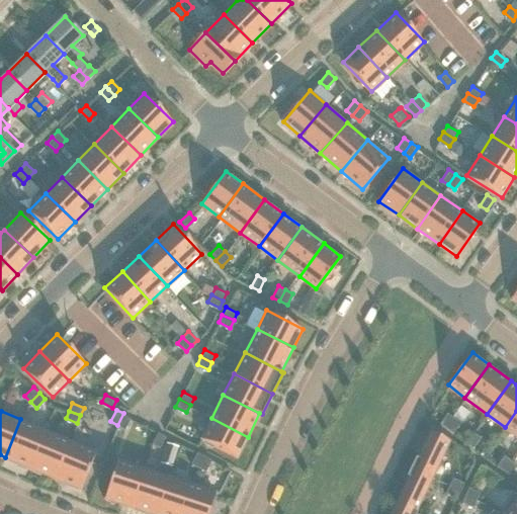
[(516,411),(505,427),(516,435),(516,411)]
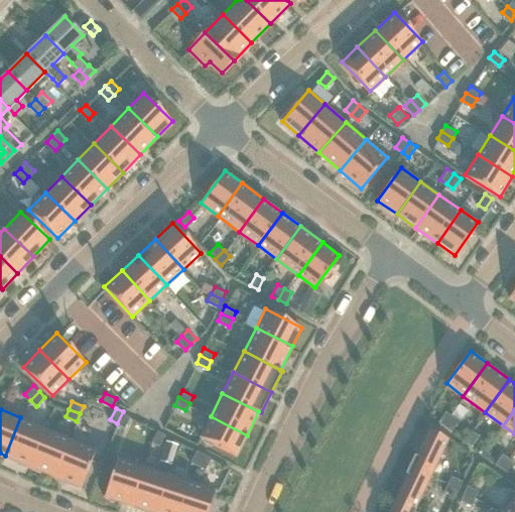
[(438,420),(445,425),(453,415),(445,410),(438,420)]
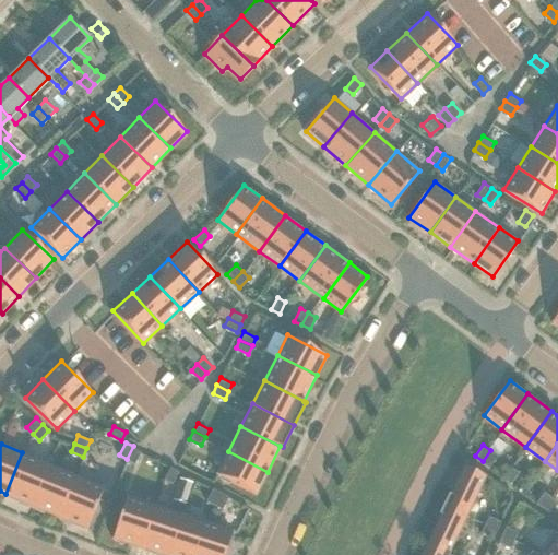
[(133,446),(127,459),(135,462),(141,450),(133,446)]
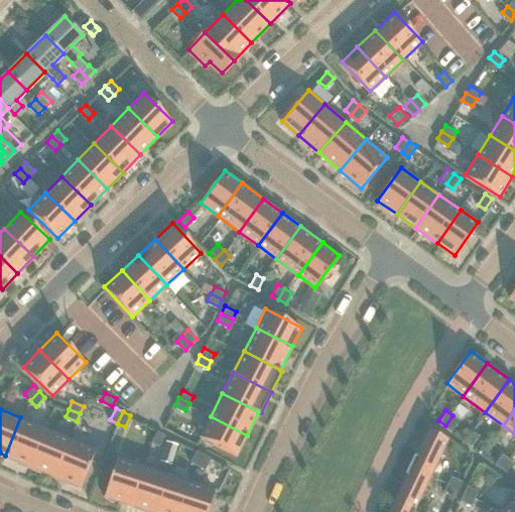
[(453,415),(445,425),(452,430),(459,420),(453,415)]
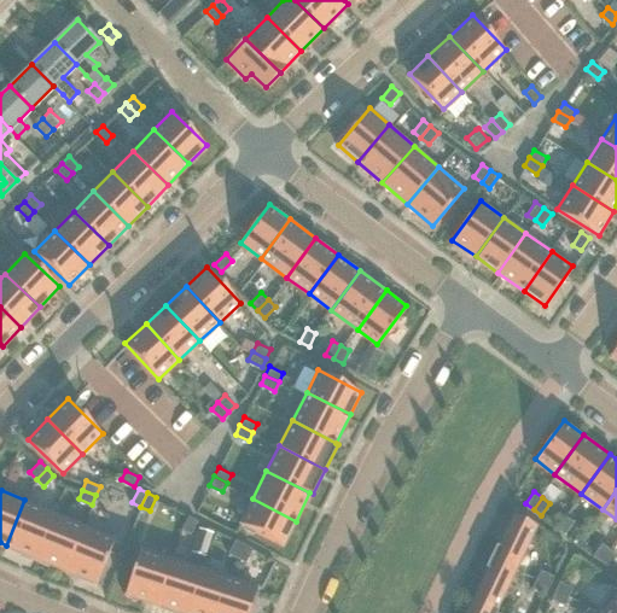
[(252,498),(240,521),(284,544),(296,521),(252,498)]
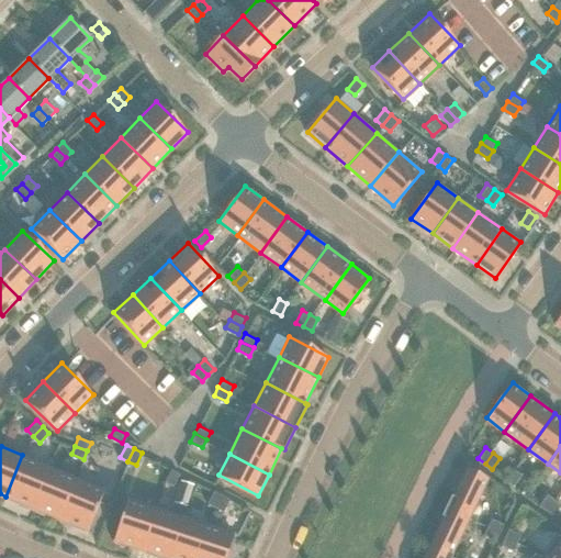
[(49,466),(22,455),(6,497),(32,508),(49,466)]
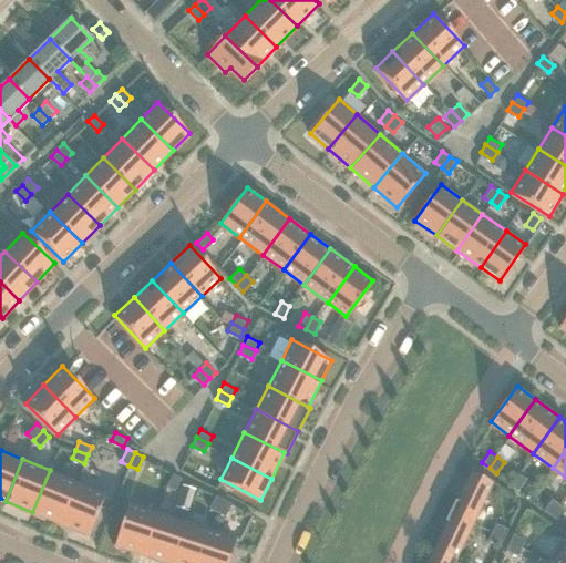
[(76,481),(50,470),(32,512),(60,523),(76,481)]
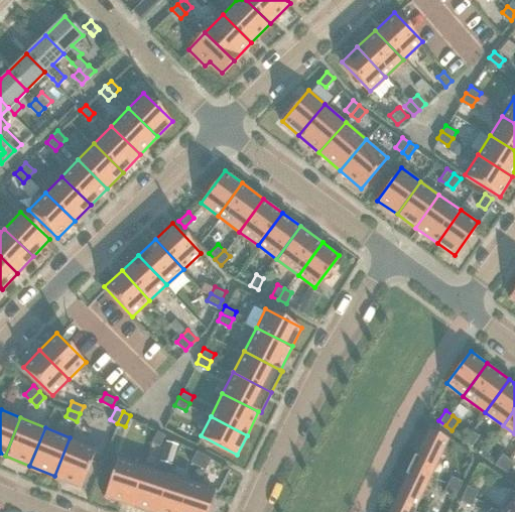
[(446,437),(428,428),(411,464),(429,473),(446,437)]
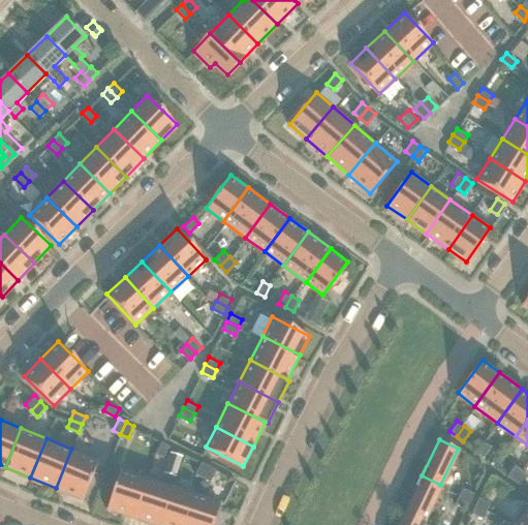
[(155,452),(163,456),(169,444),(161,440),(155,452)]
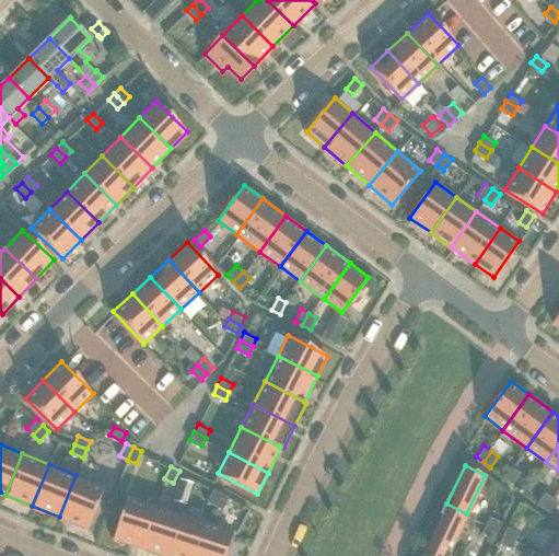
[(512,483),(520,472),(512,466),(504,477),(512,483)]
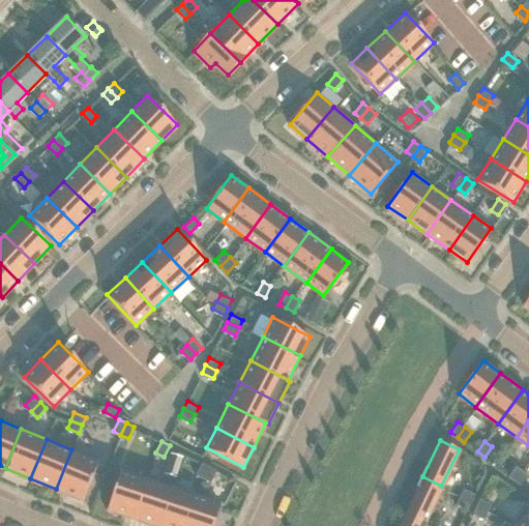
[(98,461),(71,449),(56,489),(83,499),(98,461)]
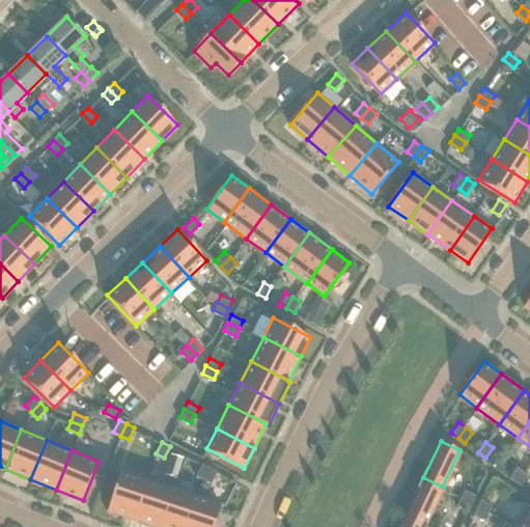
[(184,455),(171,451),(171,452),(165,472),(177,476),(184,455)]
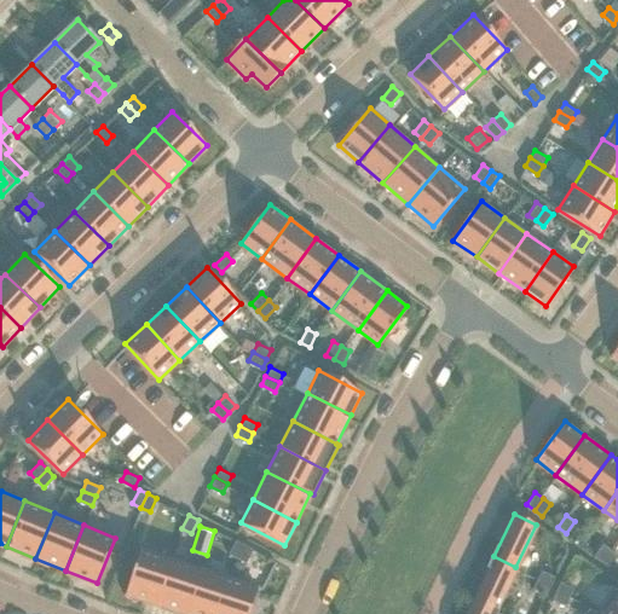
[(236,539),(229,552),(238,556),(244,543),(236,539)]
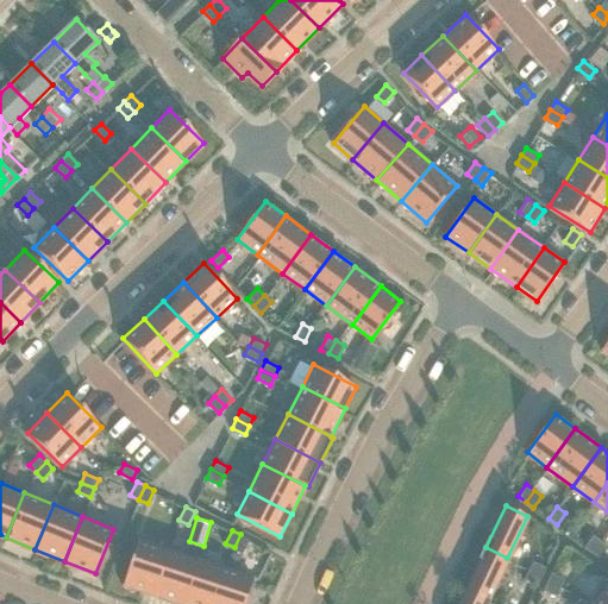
[(234,547),(243,552),(250,539),(240,534),(234,547)]
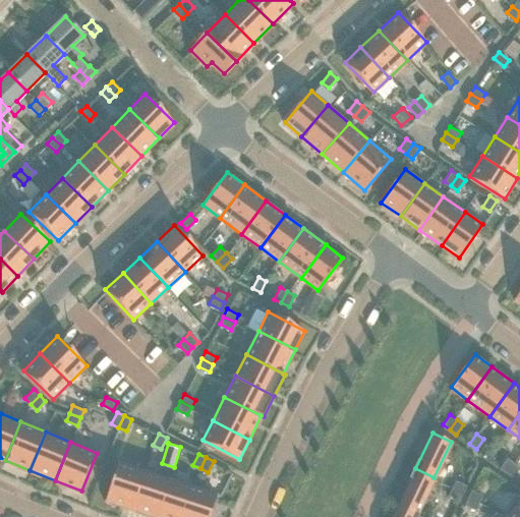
[(507,471),(514,462),(507,457),(500,466),(507,471)]
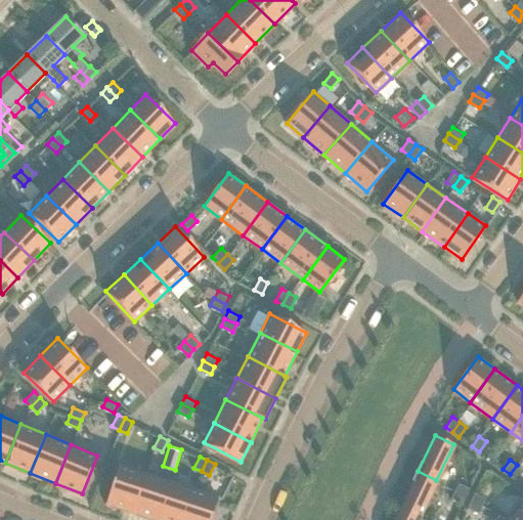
[(146,473),(119,464),(106,503),(133,512),(146,473)]
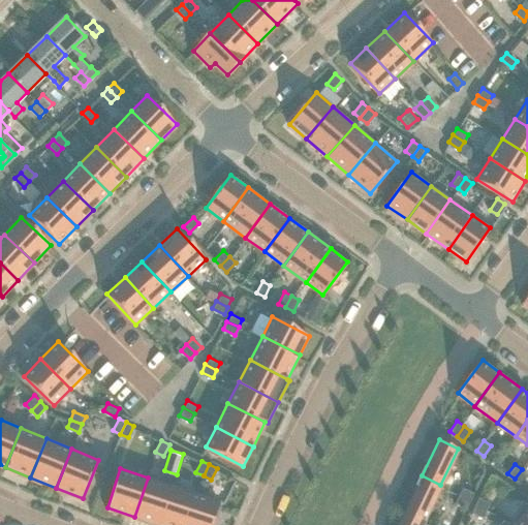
[(521,484),(527,474),(527,472),(522,469),(515,479),(521,484)]
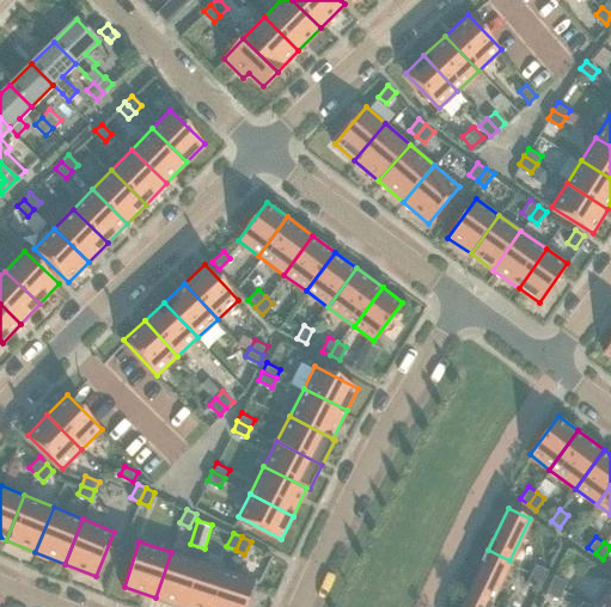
[(489,602),(509,560),(488,550),(468,592),(489,602)]
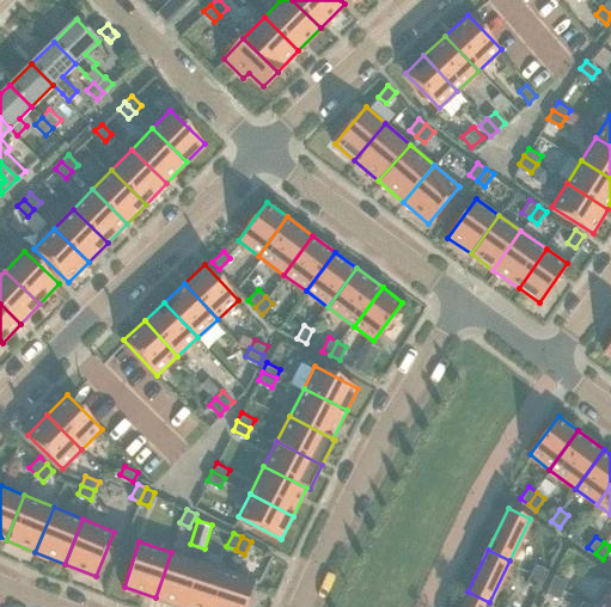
[(185,606),(201,562),(171,552),(156,598),(184,606),(185,606)]
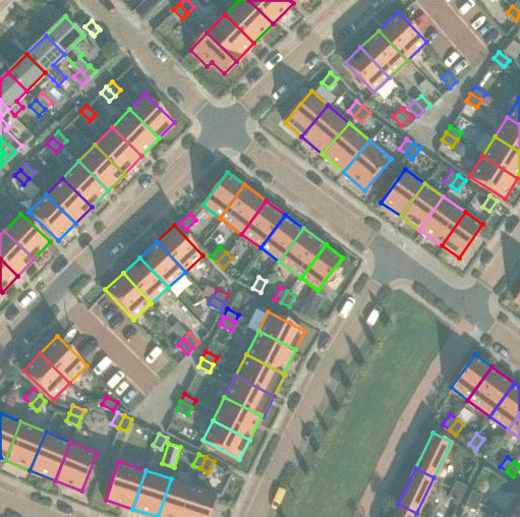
[(186,516),(196,486),(171,478),(158,516),(186,516)]
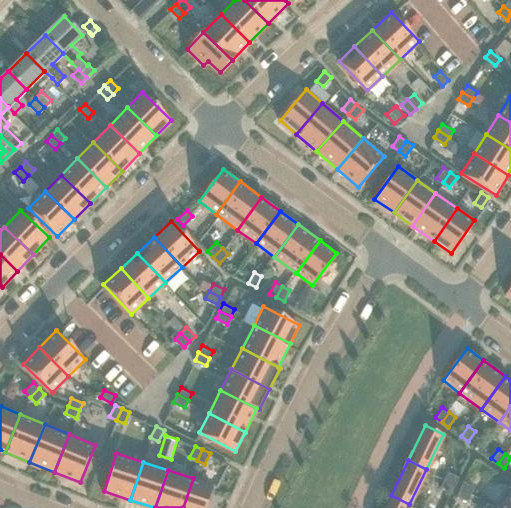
[(455,483),(459,476),(448,471),(444,478),(455,483)]
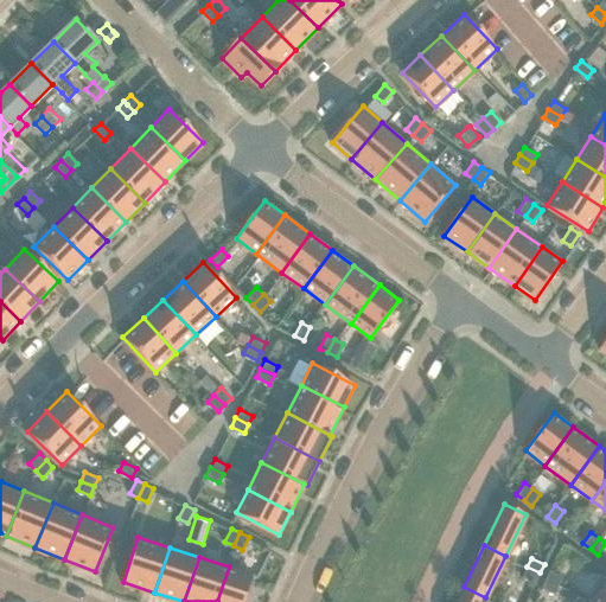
[(243,601),(253,575),(229,567),(217,601),(243,601)]
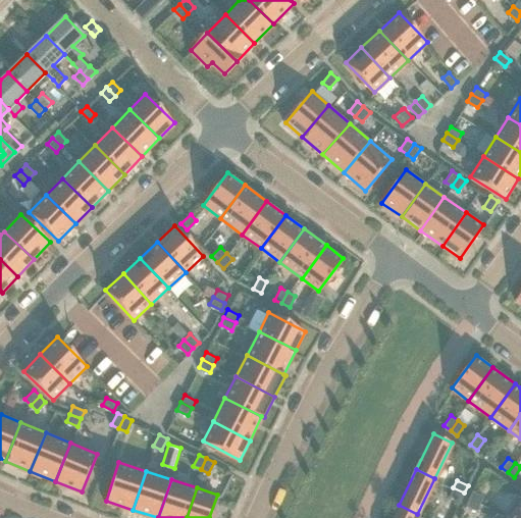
[(461,500),(464,493),(453,487),(450,495),(461,500)]
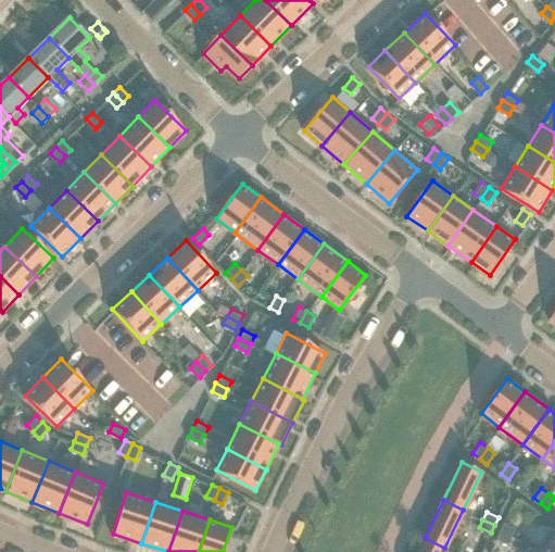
[(500,529),(512,535),(516,527),(503,522),(500,529)]
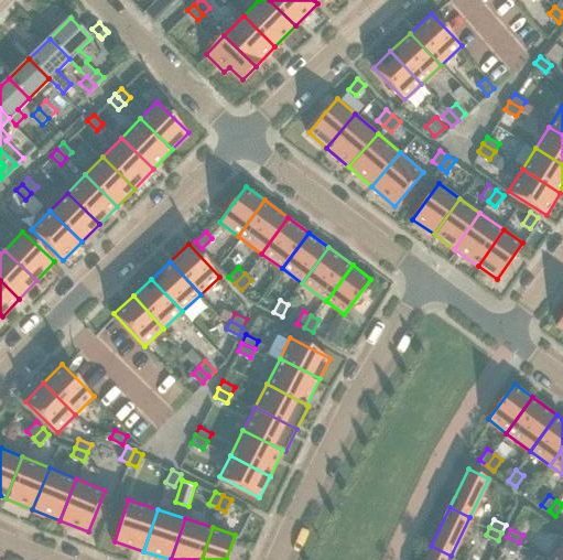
[(515,550),(519,542),(507,537),(502,545),(515,550)]
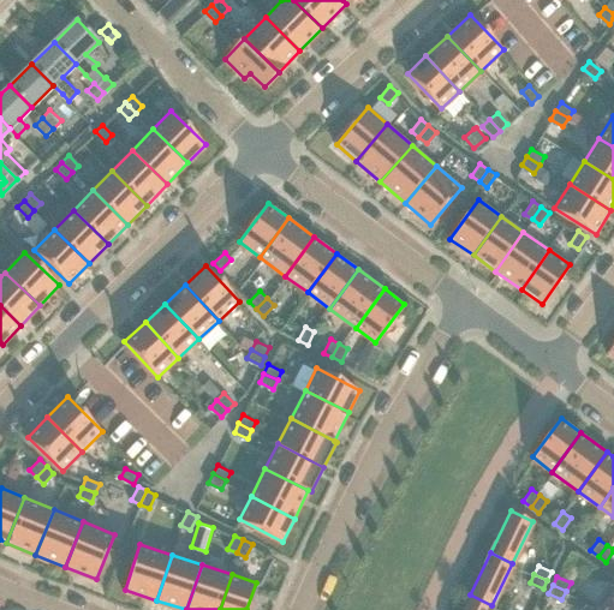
[(613,590),(597,609),(613,609),(613,590)]
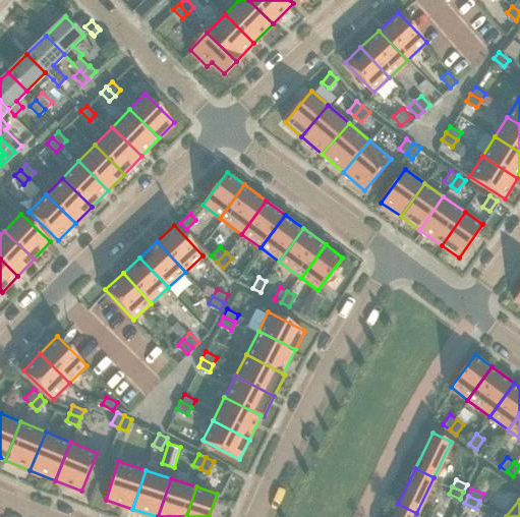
[(413,516),(416,513),(398,504),(392,516),(413,516)]
